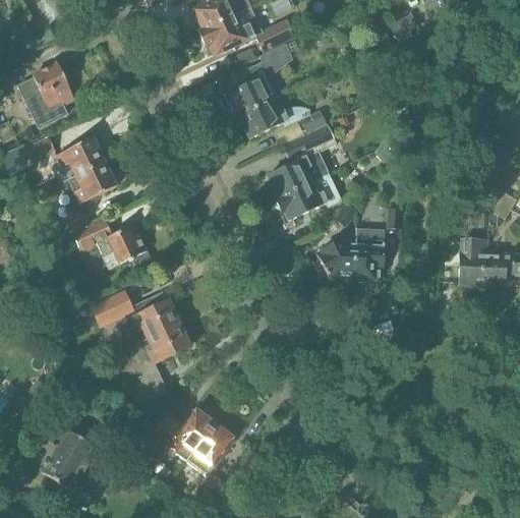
[(235,15),(251,7),(248,0),(201,0),(192,5),(194,8),(190,10),(196,23),(193,25),(196,32),(234,14),(235,15)]
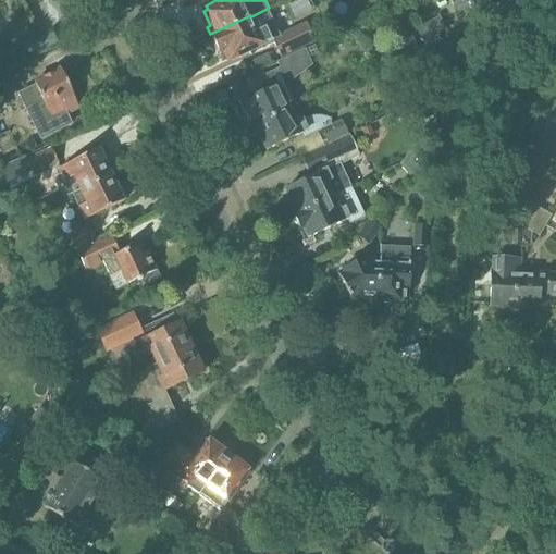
[(411,9),(420,4),(418,0),(415,0),(408,3),(411,9)]
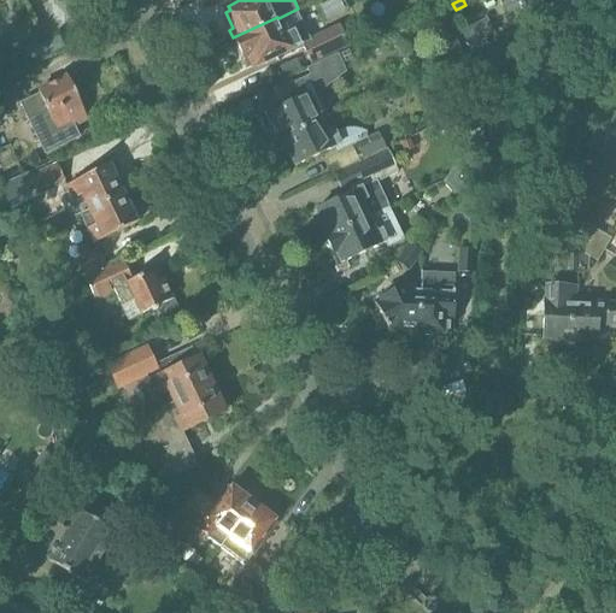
[(505,0),(516,21),(544,6),(541,0),(505,0)]
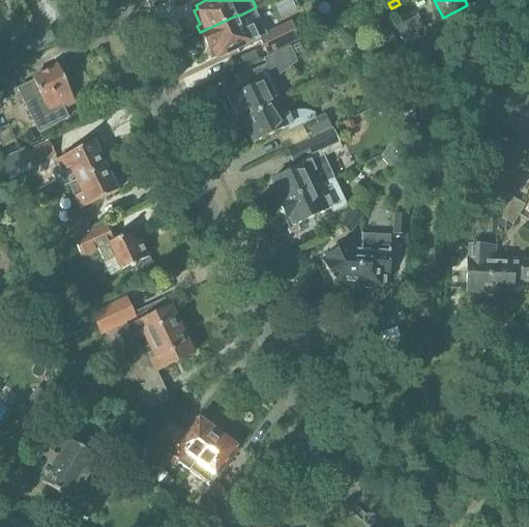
[(259,35),(267,31),(256,7),(239,16),(238,15),(200,32),(202,36),(200,37),(206,49),(208,48),(212,58),(216,56),(218,58),(261,38),(259,35)]
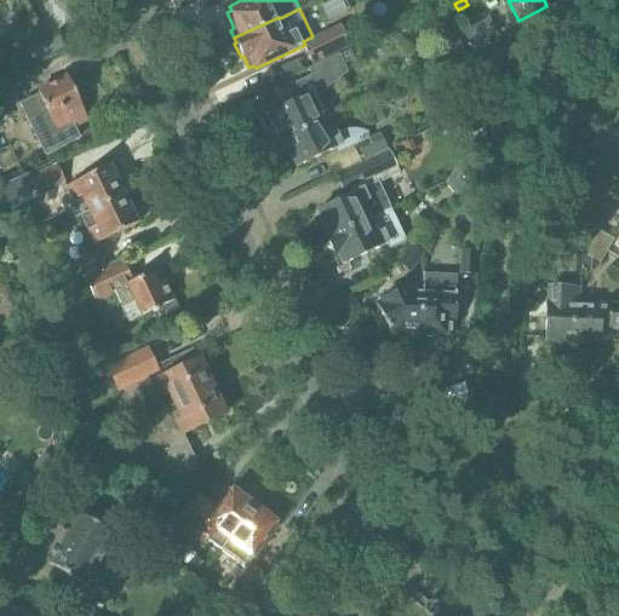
[(489,17),(464,30),(476,51),(491,44),(487,36),(497,32),(489,17)]
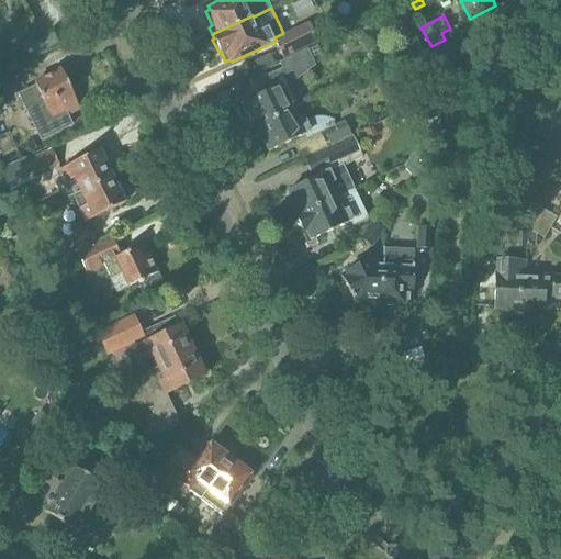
[(284,57),(318,41),(310,21),(283,33),(275,37),(277,41),(284,57)]
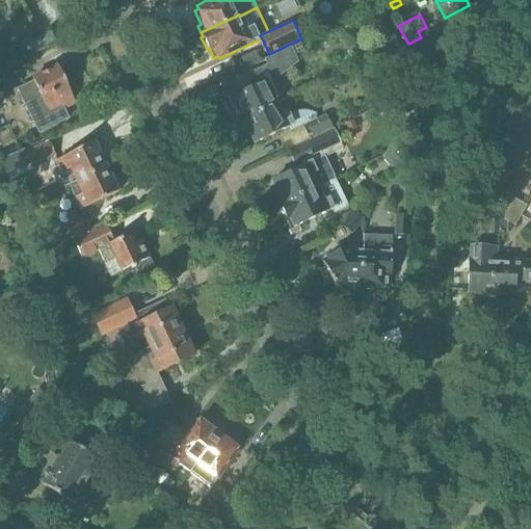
[(5,34),(10,47),(20,43),(26,56),(58,42),(52,29),(33,37),(27,25),(5,34)]
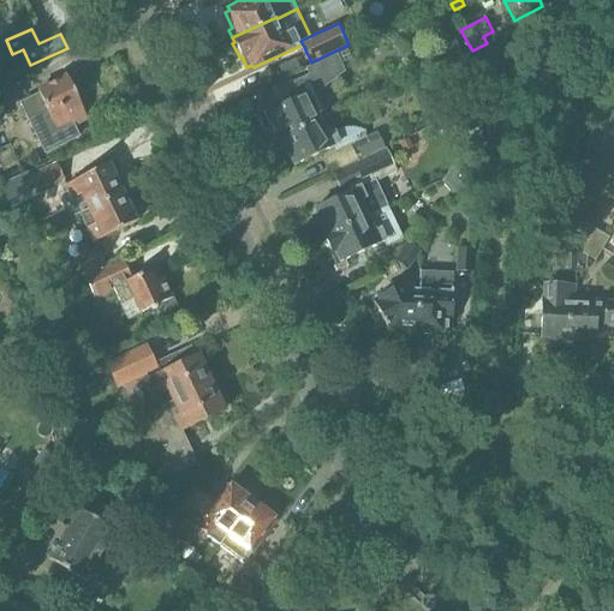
[(453,30),(443,35),(451,53),(462,49),(453,30)]
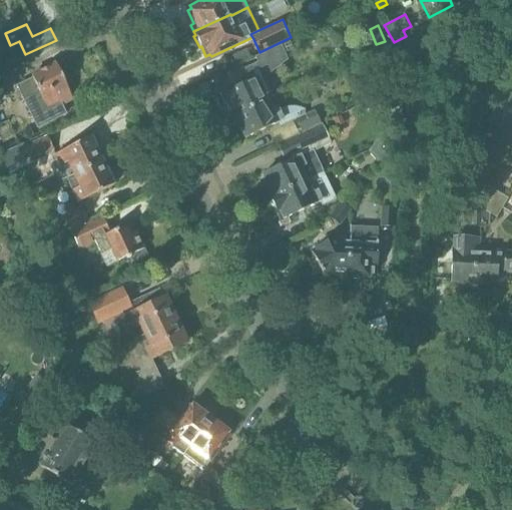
[(265,76),(289,58),(282,43),(256,55),(259,60),(244,67),(244,66),(239,68),(245,79),(223,89),(225,92),(222,93),(231,114),(274,94),(265,76)]
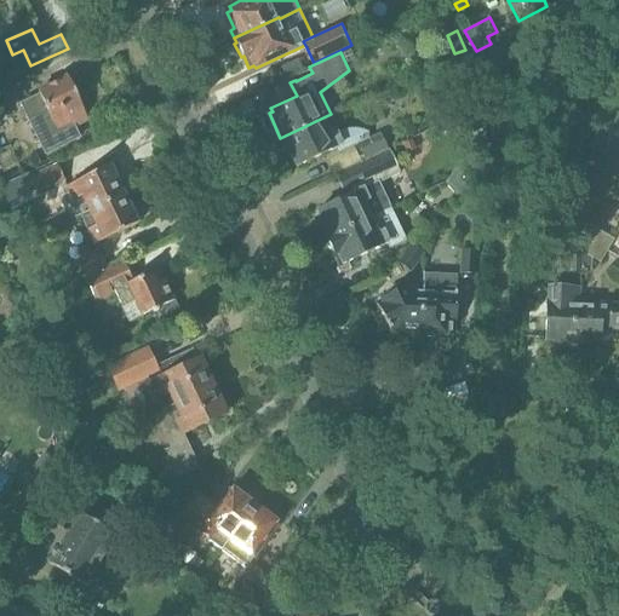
[(75,122),(87,116),(68,75),(38,88),(39,92),(19,101),(46,153),(81,136),(75,122)]
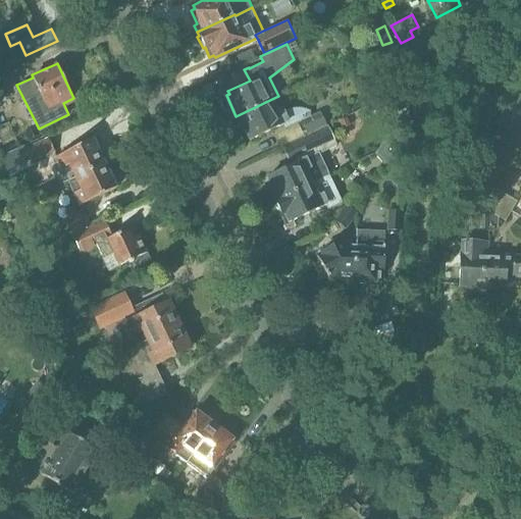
[(278,96),(236,116),(242,128),(245,126),(250,138),(281,123),(283,128),(295,122),(301,135),(326,122),(320,109),(310,114),(310,108),(307,107),(303,106),(300,106),(297,106),(295,106),(290,107),(287,108),(284,109),(278,97),(278,96)]
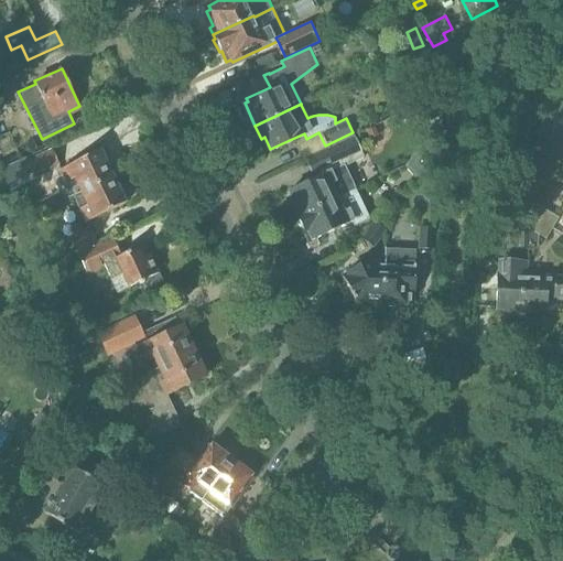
[(562,111),(550,105),(543,117),(562,128),(562,111)]
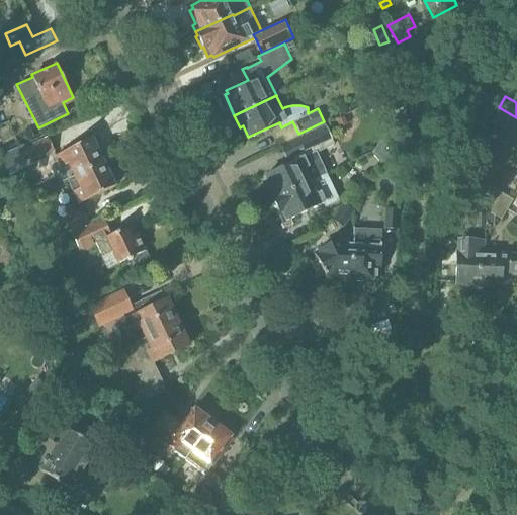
[(516,117),(499,107),(491,120),(516,135),(516,117)]
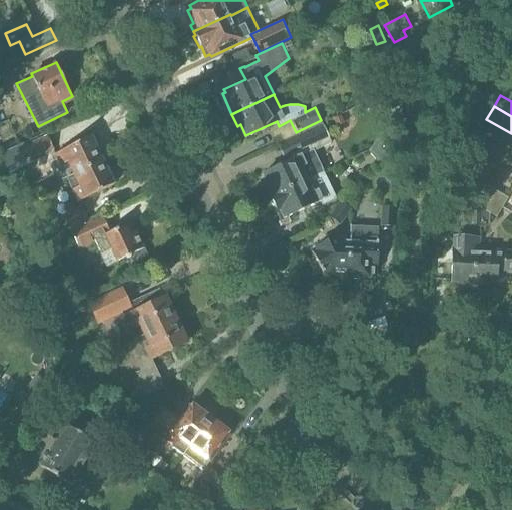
[(271,194),(324,169),(314,149),(332,140),(323,122),(297,134),(303,146),(292,152),(294,156),(263,171),(268,180),(265,182),(271,194)]
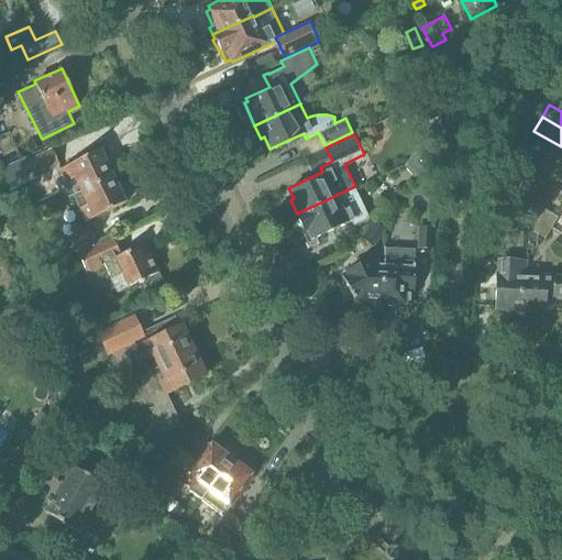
[(34,138),(26,141),(31,152),(39,149),(34,138)]
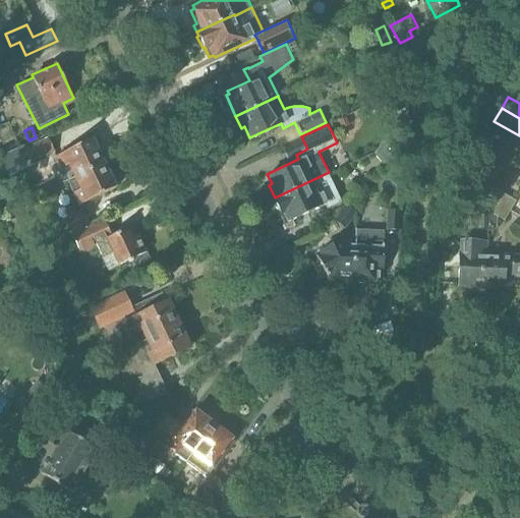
[(56,150),(49,135),(30,145),(36,159),(56,150)]
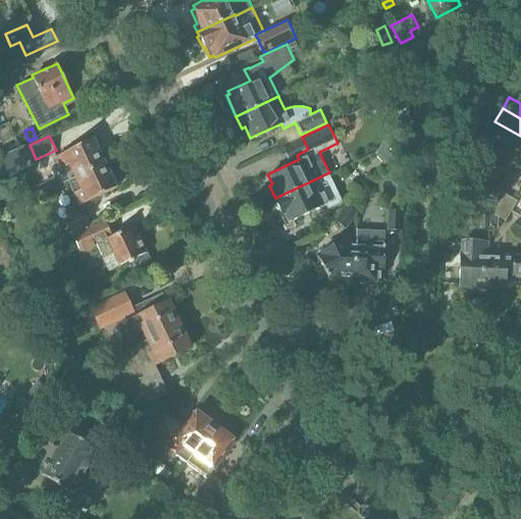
[(56,154),(61,165),(54,168),(61,183),(67,180),(74,176),(103,163),(92,138),(56,154)]
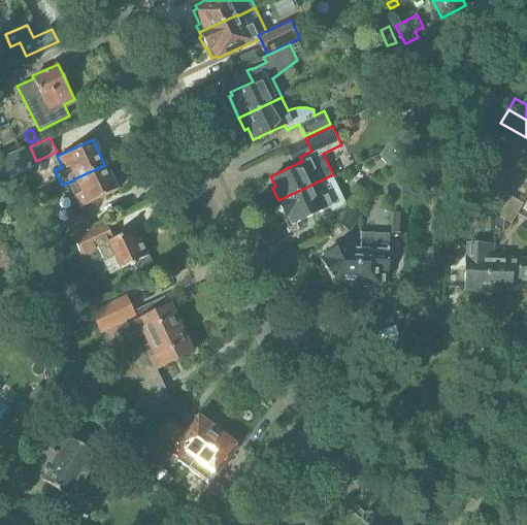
[(79,206),(116,189),(104,165),(75,178),(68,183),(79,206)]
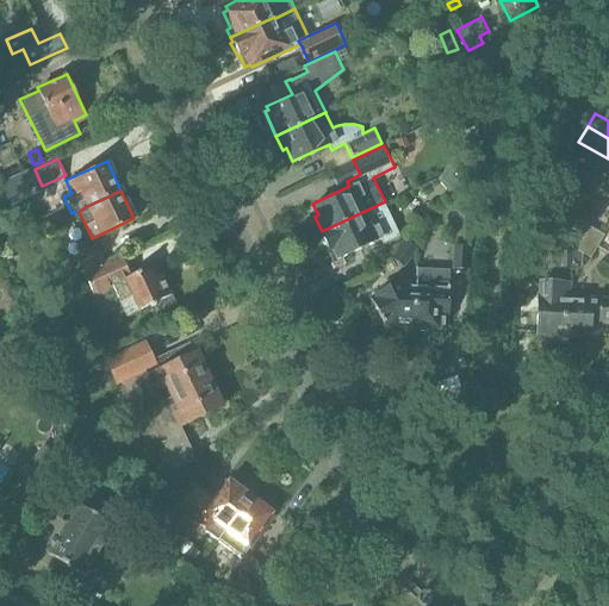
[(385,201),(322,231),(334,256),(339,254),(340,256),(381,237),(383,239),(399,232),(385,201)]
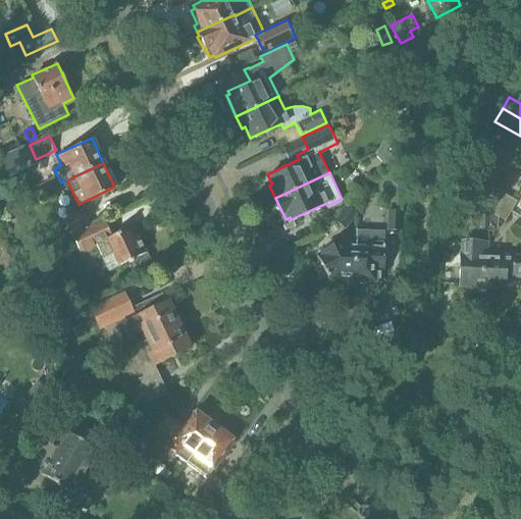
[(499,189),(493,198),(512,209),(518,200),(499,189)]
